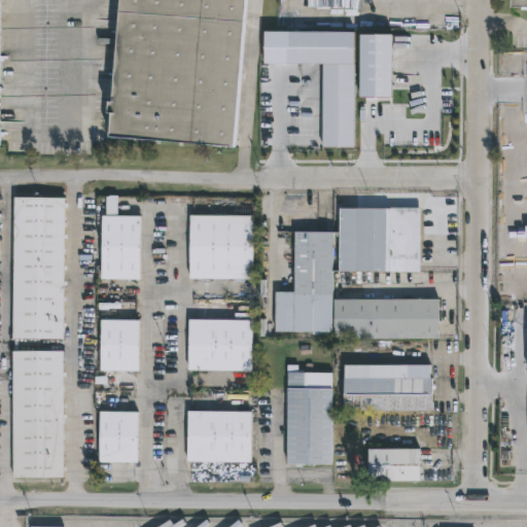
[(246,0),(235,147),(135,139),(135,143),(106,141),(108,116),(105,116),(106,106),(109,106),(117,0),(246,0)]
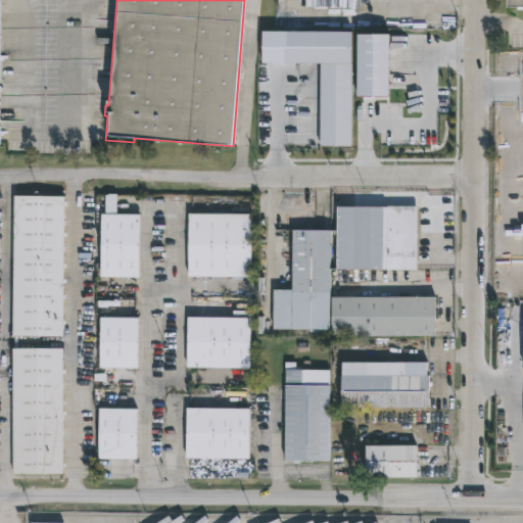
[(522,0),(522,10),(507,10),(507,0),(522,0)]
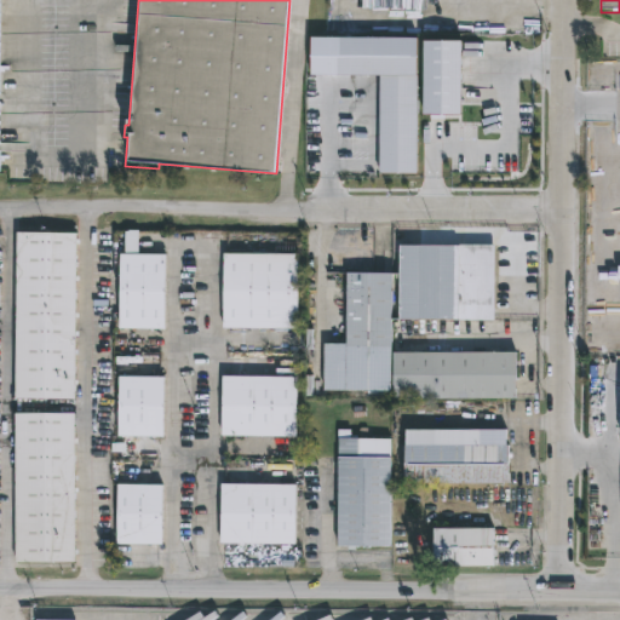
[(311,39),(418,40),(417,176),(377,176),(378,76),(311,75),(311,39)]
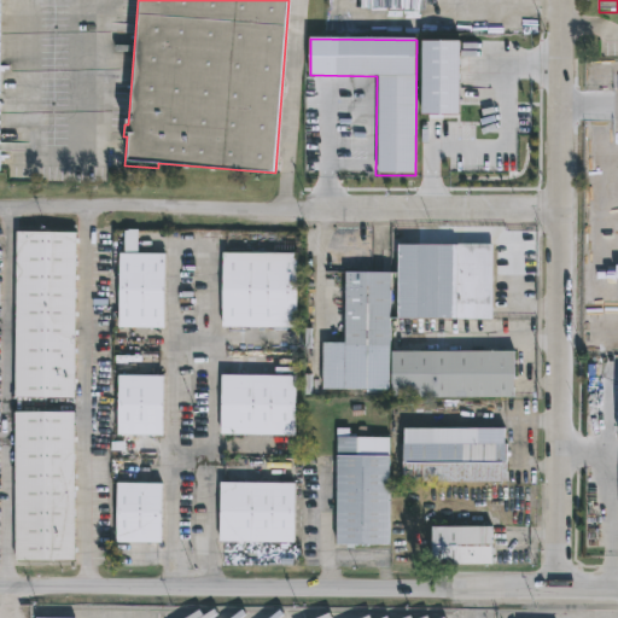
[(421,40),(461,41),(460,116),(420,115),(421,40)]
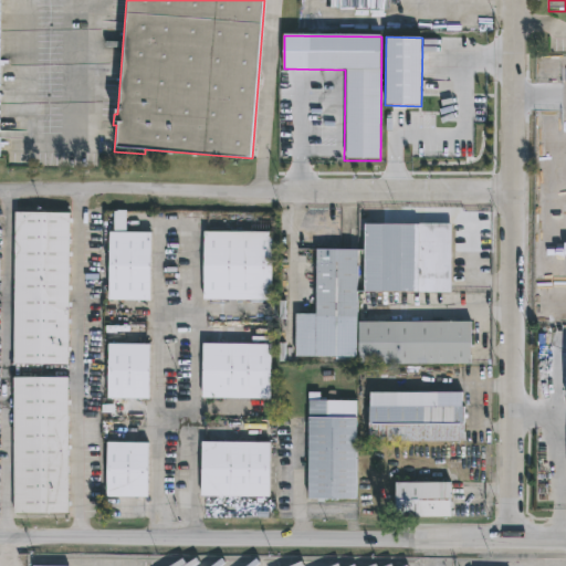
[(126,212),(126,231),(149,231),(148,300),(108,300),(108,230),(113,230),(113,209),(126,209),(126,212)]
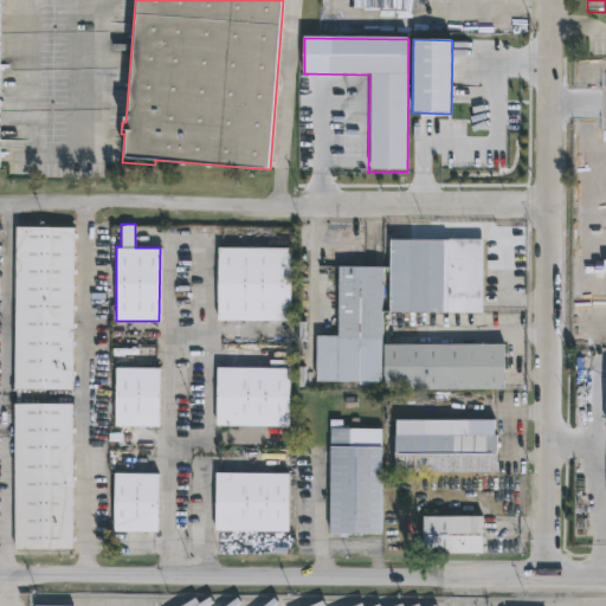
[(73,227),(73,233),(77,233),(77,238),(73,238),(73,270),(77,270),(76,275),(73,275),(72,305),(76,305),(76,310),(72,310),(72,324),(76,324),(76,328),(72,328),(72,341),(75,341),(75,347),(72,347),(72,371),(75,371),(75,375),(72,375),(72,389),(13,388),(14,226),(73,227)]
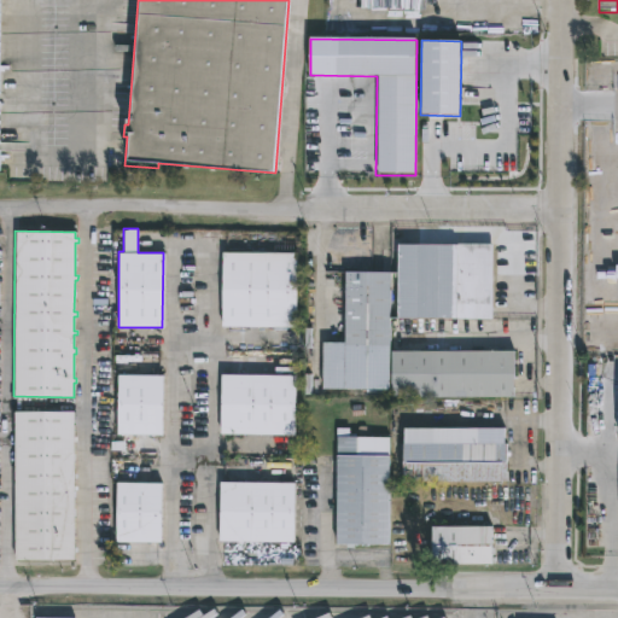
[(397,319),(397,243),(491,243),(491,304),(456,304),(456,319),(397,319)]
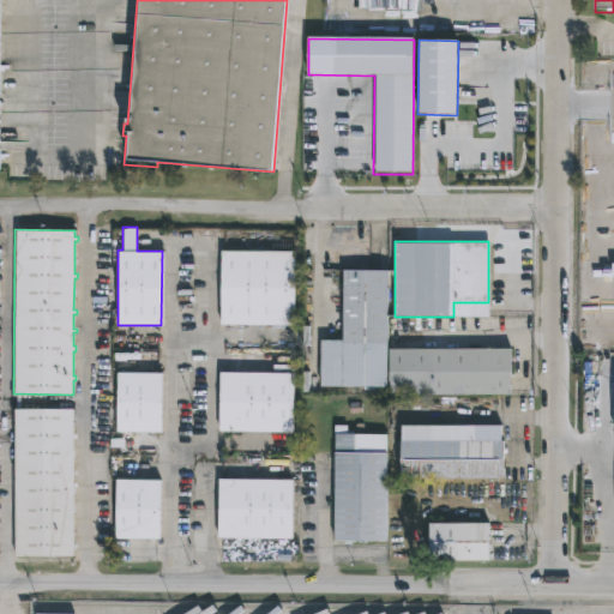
[(295,252),(294,325),(218,323),(221,250),(295,252)]
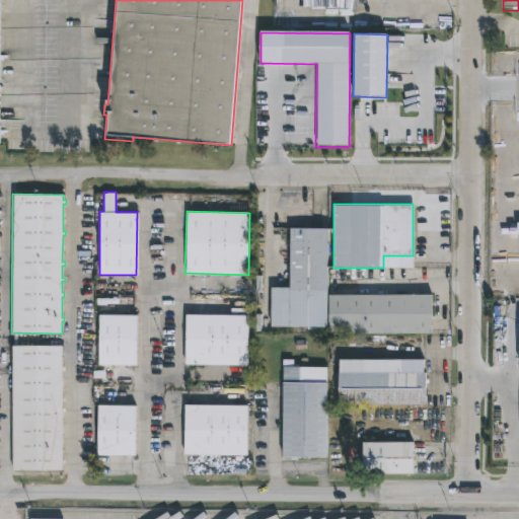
[(326,326),(271,326),(271,287),(289,287),(290,227),(327,227),(326,326)]
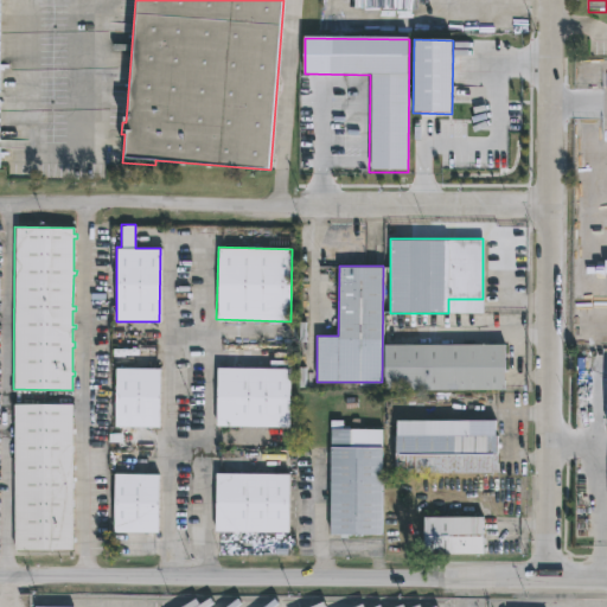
[(505,390),(384,390),(384,344),(504,344),(505,390)]
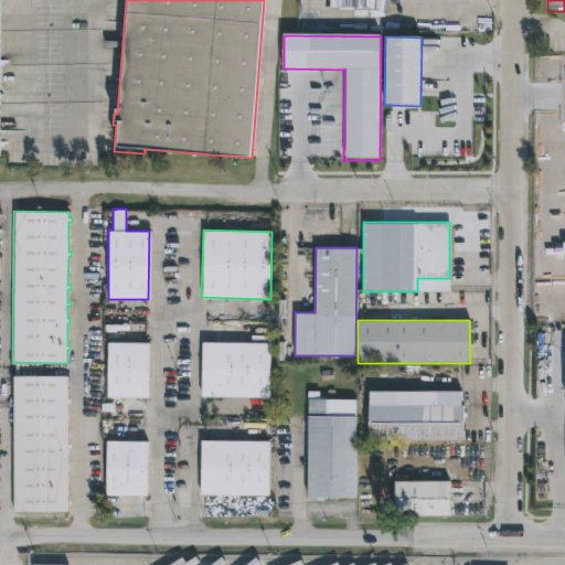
[(118,336),(118,342),(148,342),(147,397),(106,397),(107,342),(104,342),(105,336),(118,336)]
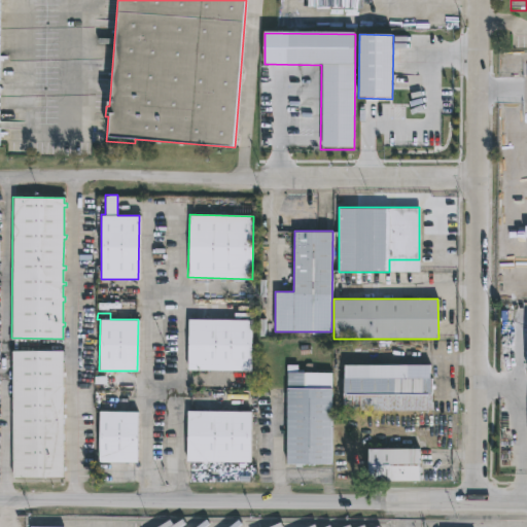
[(251,371),(187,370),(188,319),(251,319),(251,371)]
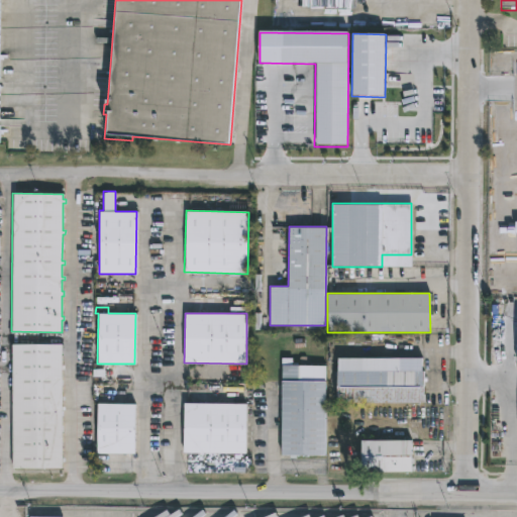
[(12,469),(11,469),(11,344),(62,344),(62,469),(12,469)]
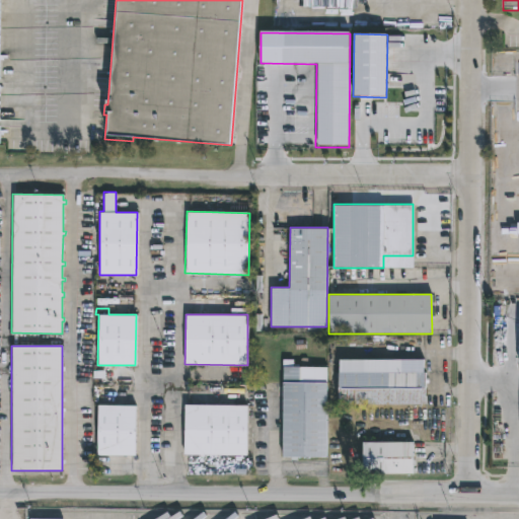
[(294,359),(295,367),(327,367),(328,456),(285,456),(284,359),(294,359)]
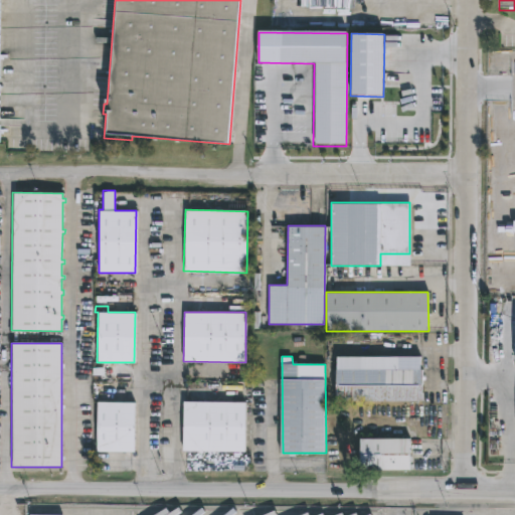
[(419,356),(419,368),(422,368),(422,375),(425,375),(425,380),(422,380),(422,401),(335,401),(335,356),(419,356)]
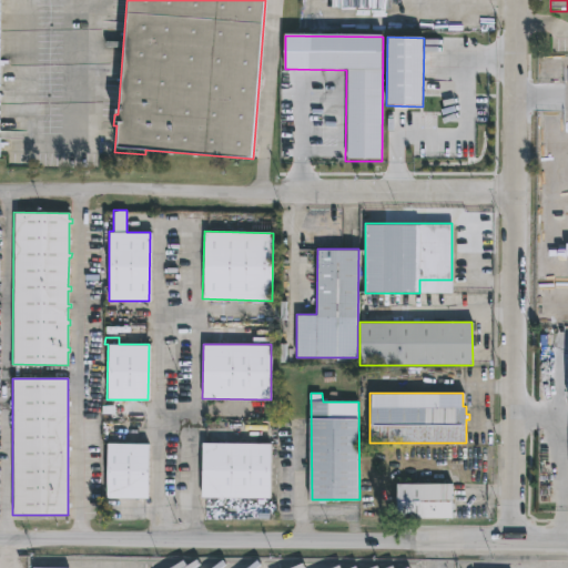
[(103,498),(102,498),(102,443),(149,444),(148,498),(103,498)]
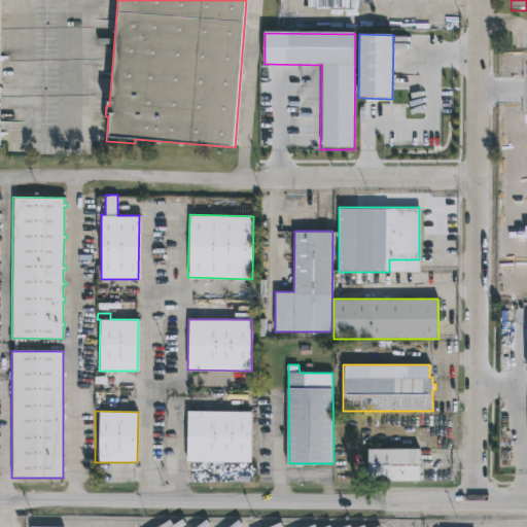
[(250,462),(186,461),(187,411),(250,412),(250,462)]
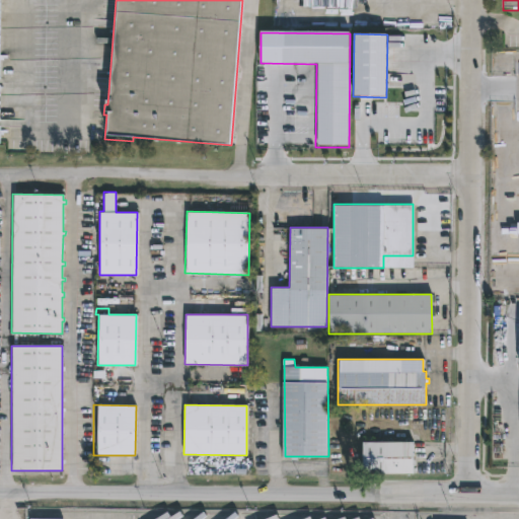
[(413,473),(363,474),(362,442),(413,441),(413,473)]
